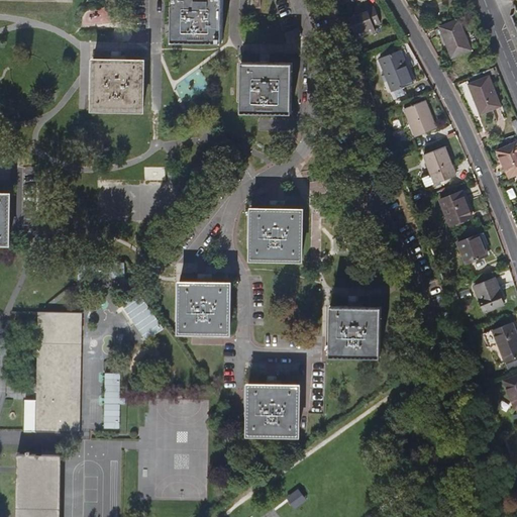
[(222,0),(173,0),(173,47),(223,47),(222,0)]
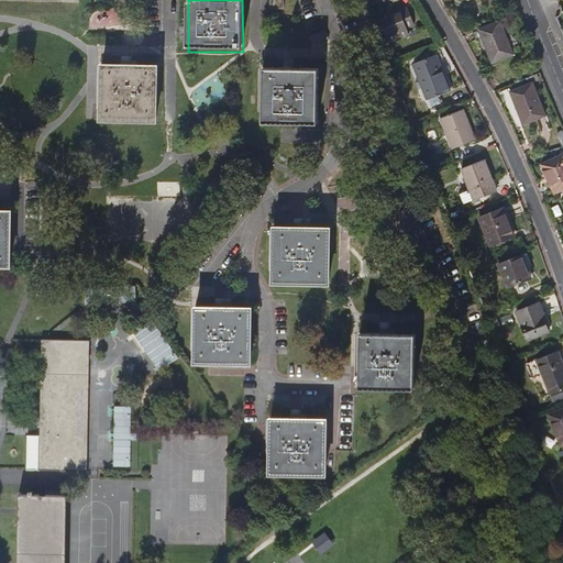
[(283,0),(269,0),(269,15),(284,15),(283,0)]
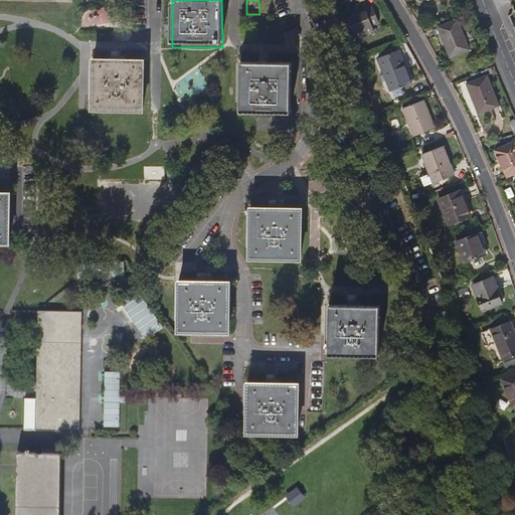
[(354,17),(346,20),(354,40),(373,33),(370,26),(377,23),(372,7),(354,14),(354,17)]
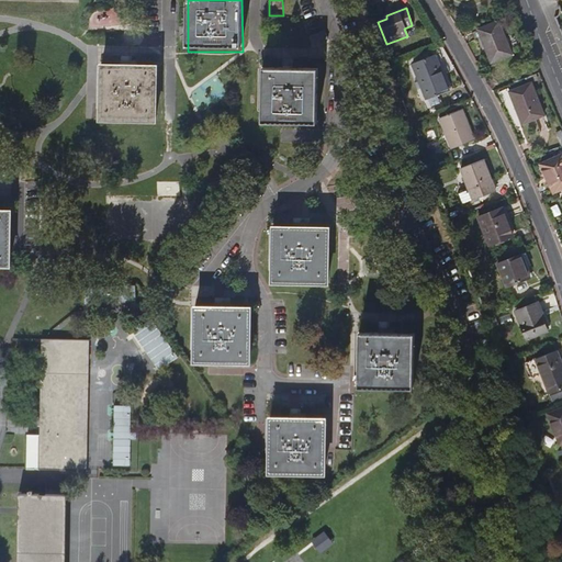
[(498,24),(478,32),(490,66),(510,59),(498,24)]
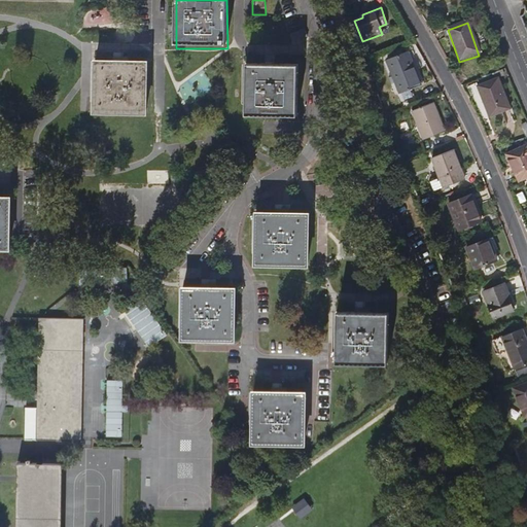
[(303,29),(292,32),(294,39),(305,36),(303,29)]
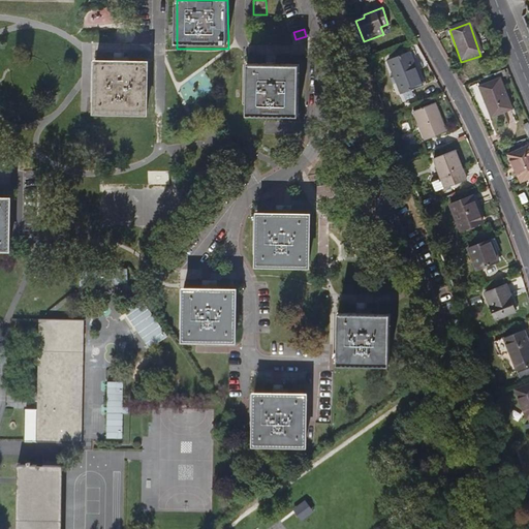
[(408,54),(389,61),(401,94),(423,87),(415,67),(413,68),(408,54)]
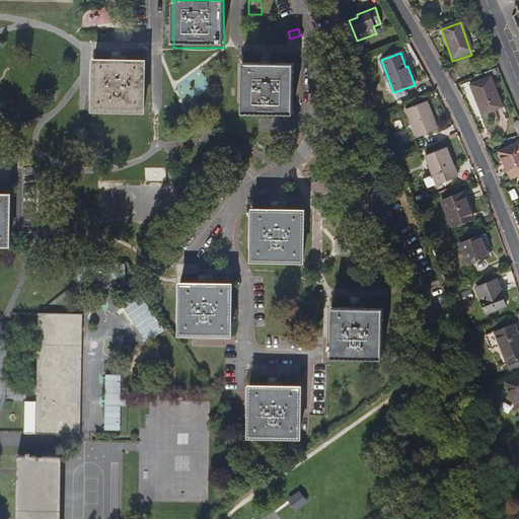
[(94,67),(93,117),(144,118),(144,68),(94,67)]
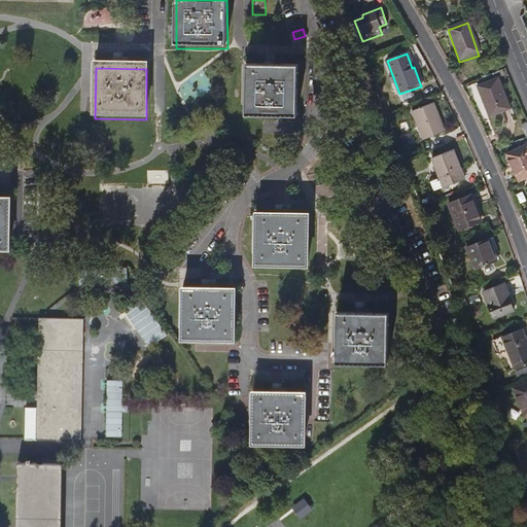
[(297,70),(247,69),(247,119),(296,119),(297,70)]
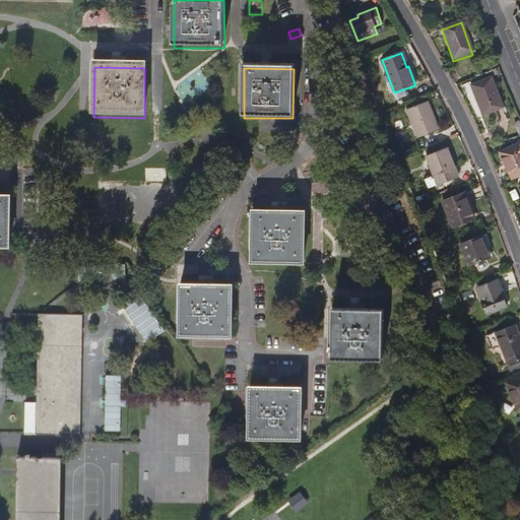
[(493,78),(471,86),(476,102),(478,102),(483,115),(503,109),(493,78)]
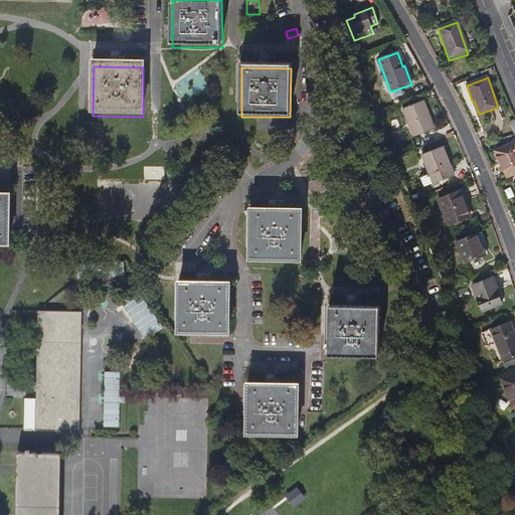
[(423,101),(403,108),(414,137),(435,129),(423,101)]
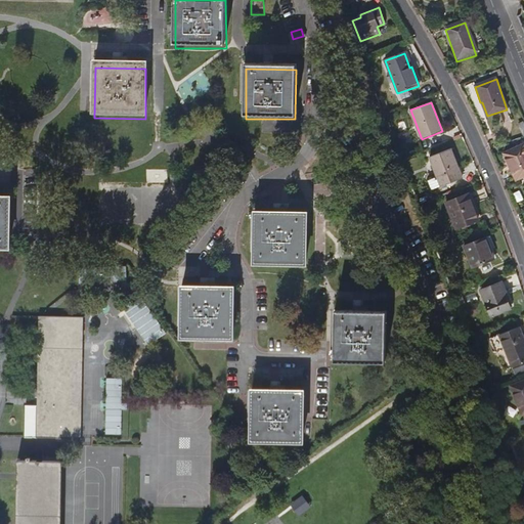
[(401,133),(404,145),(411,143),(407,131),(401,133)]
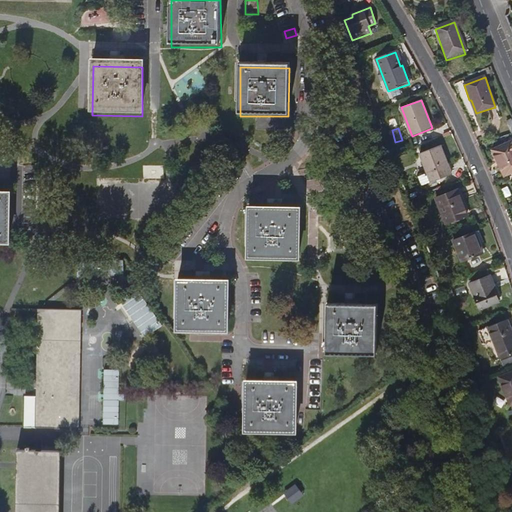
[(511,140),(511,141),(492,150),(503,176),(511,171),(511,140)]
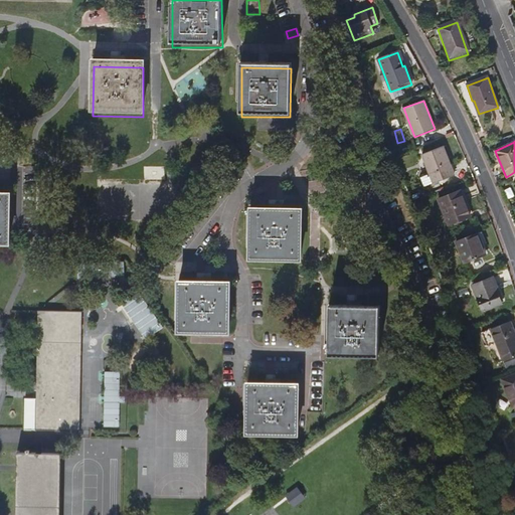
[(454,177),(453,175),(450,166),(444,148),(423,155),(431,175),(421,178),(424,188),(454,177)]
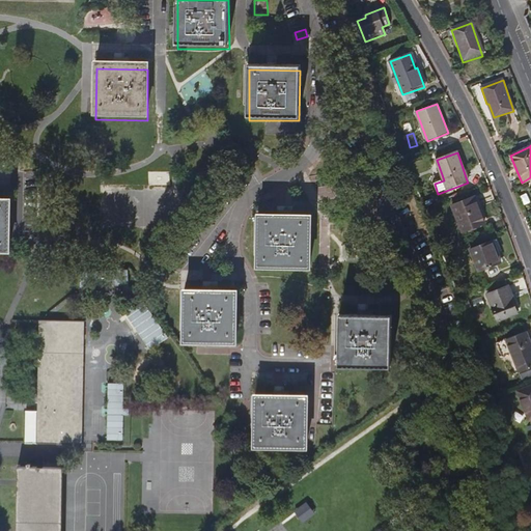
[(0,250),(9,251),(10,200),(0,199),(0,250)]
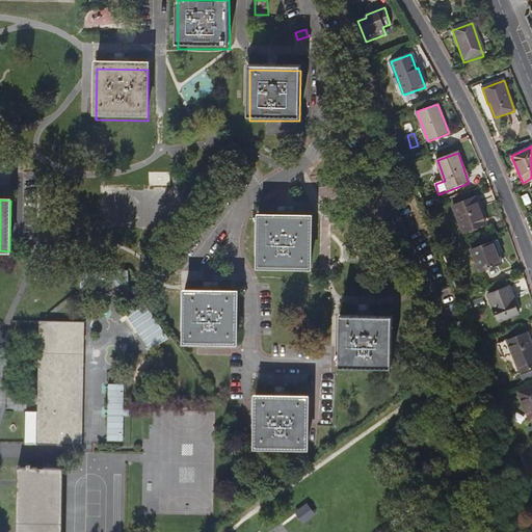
[(474,201),(454,209),(463,236),(484,228),(474,201)]
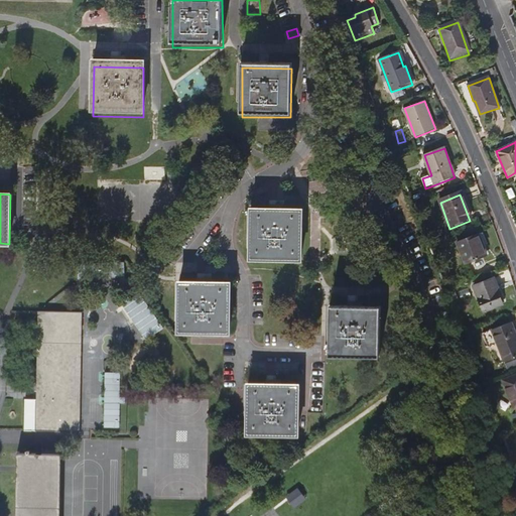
[(301,215),(252,215),(250,263),(300,263),(301,215)]
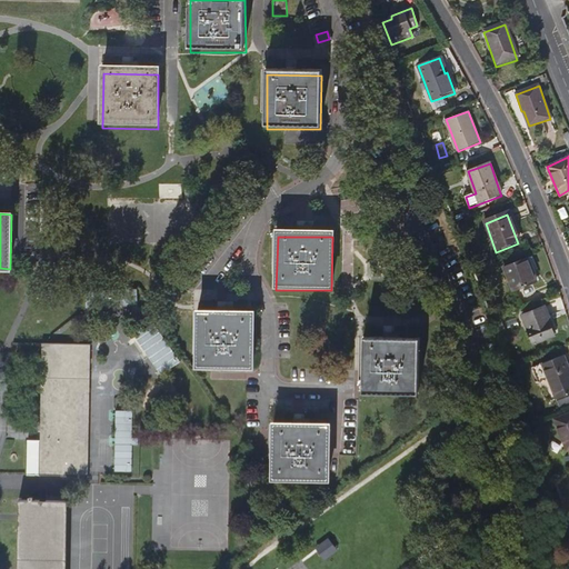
[(531,258),(527,259),(536,283),(540,282),(531,258)]
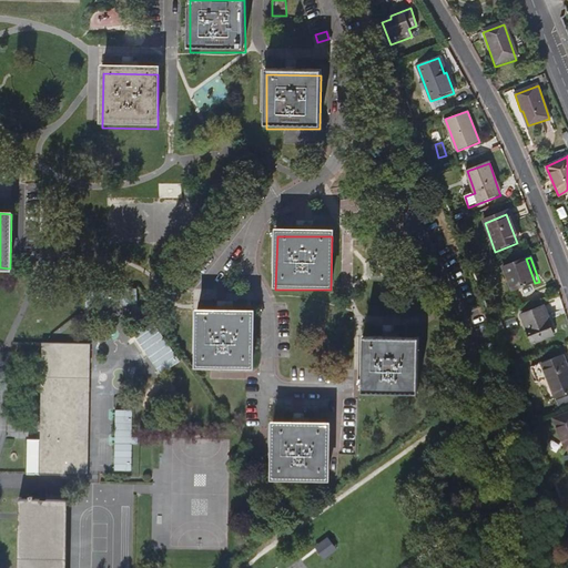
[(535,283),(526,259),(503,267),(513,292),(535,283)]
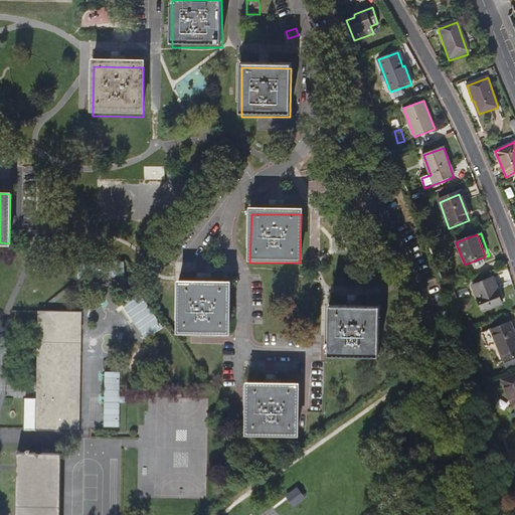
[(493,278),(473,285),(483,311),(501,304),(495,287),(496,287),(493,278)]
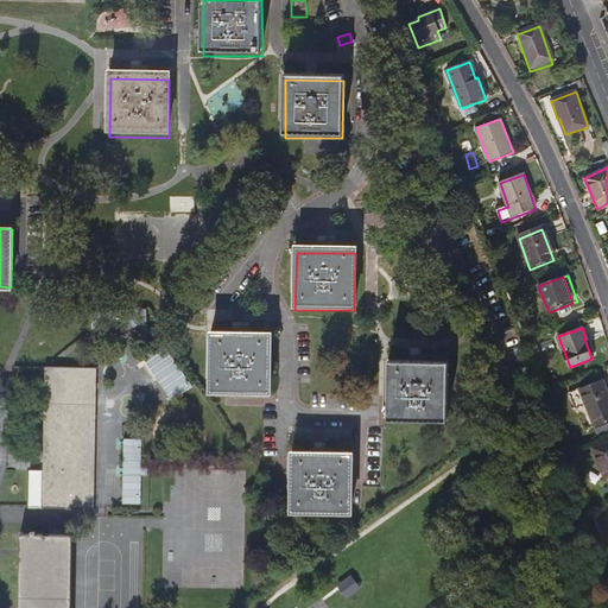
[(271,340),(213,339),(211,397),(270,399),(271,340)]
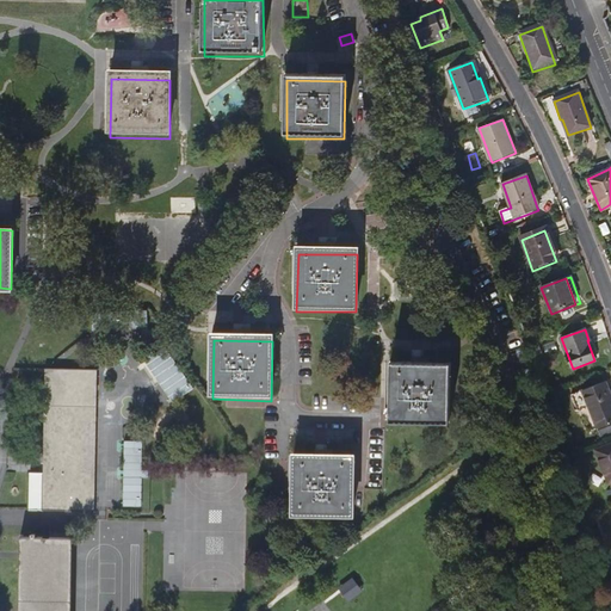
[(191,386),(160,341),(140,356),(171,400),(191,386)]
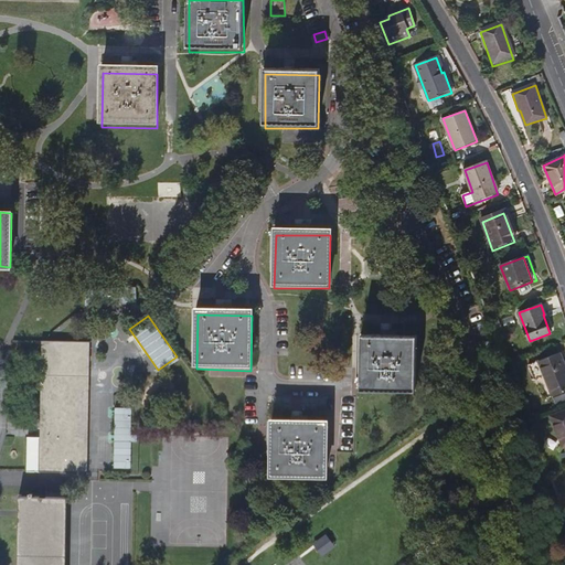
[(523,343),(521,337),(511,341),(514,348),(523,343)]
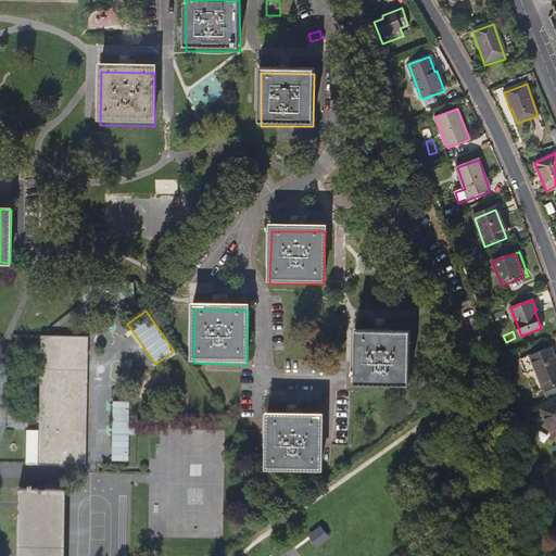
[(409,333),(357,335),(357,387),(409,388),(409,333)]
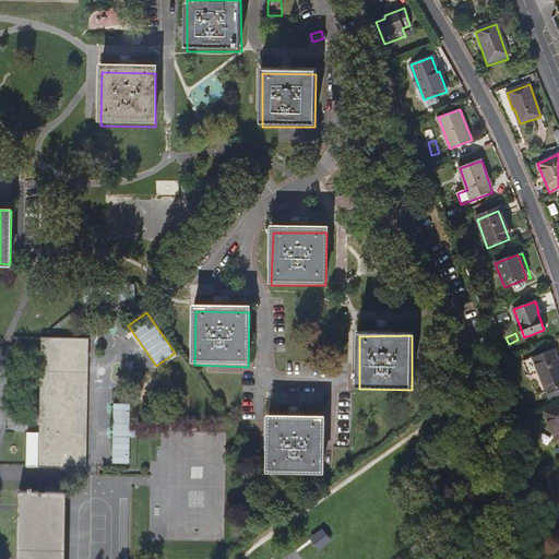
[(86,467),(88,337),(39,336),(37,431),(27,431),(26,466),(39,466),(67,467),(86,467)]
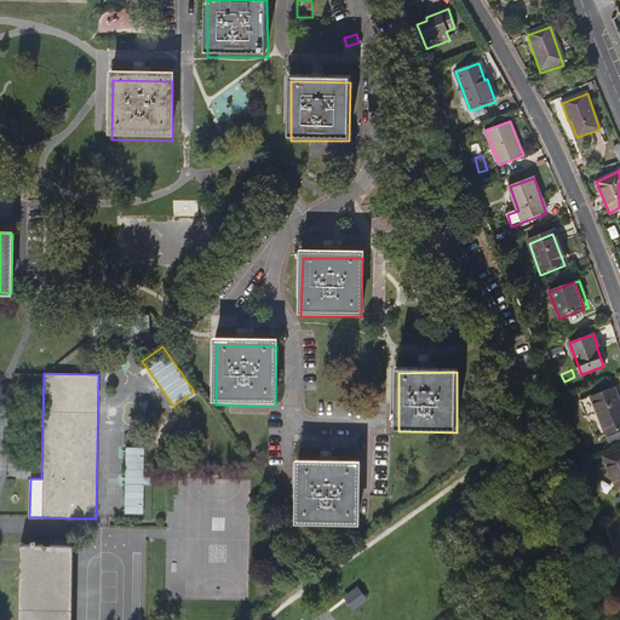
[(619,405),(614,388),(580,400),(585,413),(592,411),(602,436),(619,429),(619,405)]
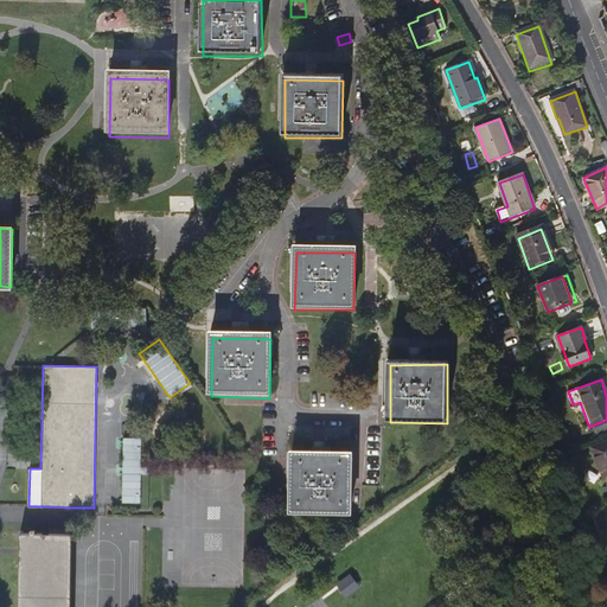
[(606,441),(590,447),(602,480),(606,478),(606,441)]
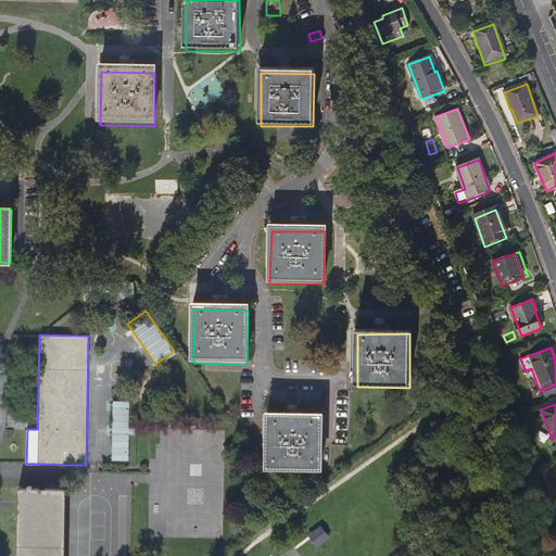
[(129,465),(130,412),(110,412),(109,465),(129,465)]
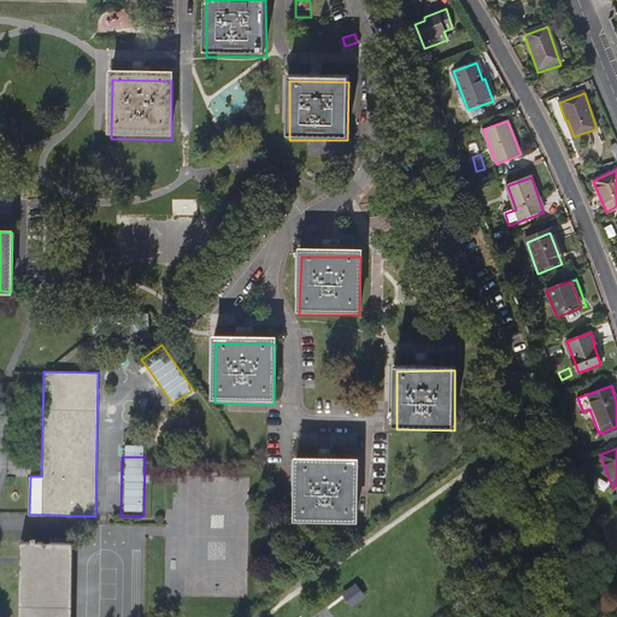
[(357,464),(297,464),(297,523),(356,523),(357,464)]
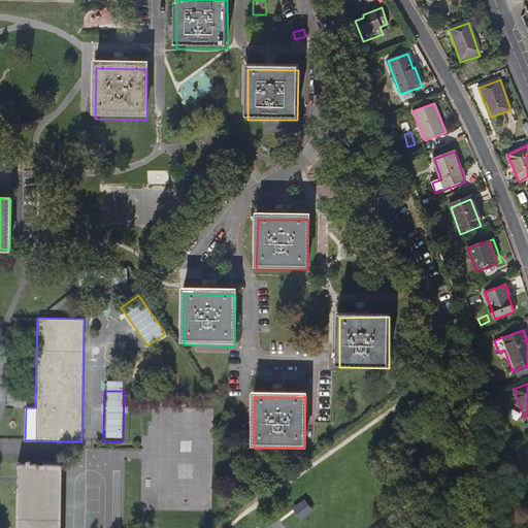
[(37,440),(37,463),(62,463),(63,441),(37,440)]
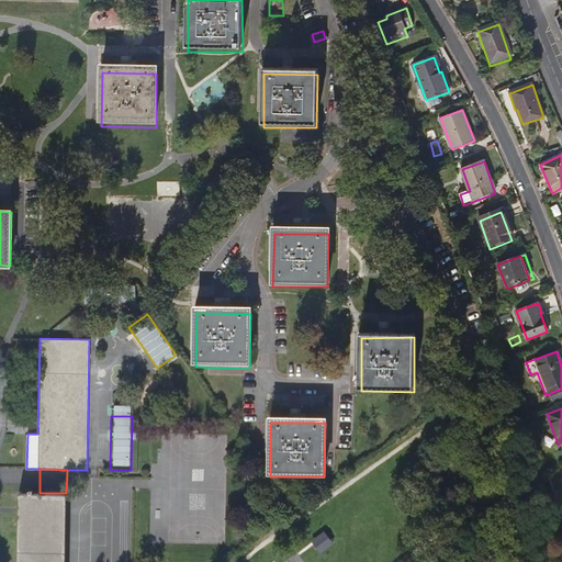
[(40,493),(19,493),(18,561),(66,561),(68,493),(66,493),(40,493)]
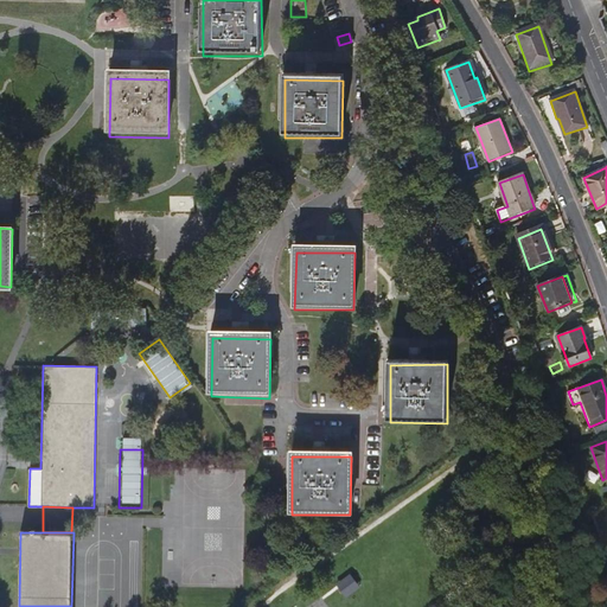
[(536,606),(521,595),(512,606),(536,606)]
